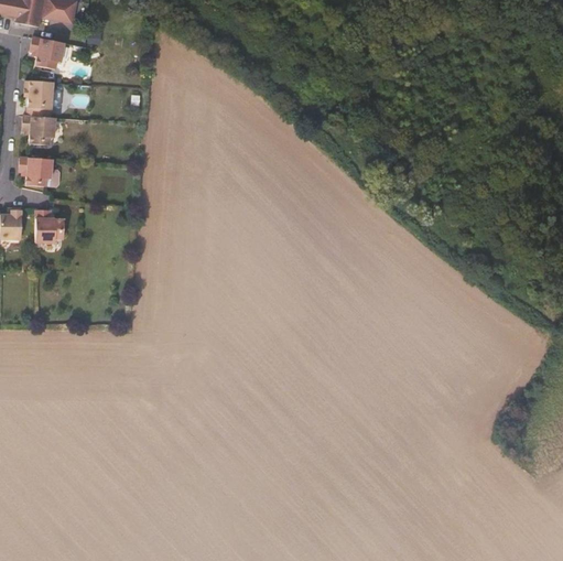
[(0,19),(38,25),(39,22),(71,27),(75,1),(69,0),(0,0),(0,19)]
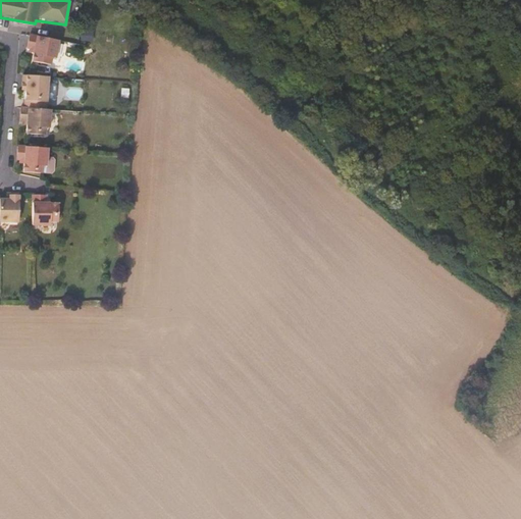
[(54,60),(58,41),(30,35),(27,48),(34,50),(32,62),(50,65),(51,60),(54,60)]
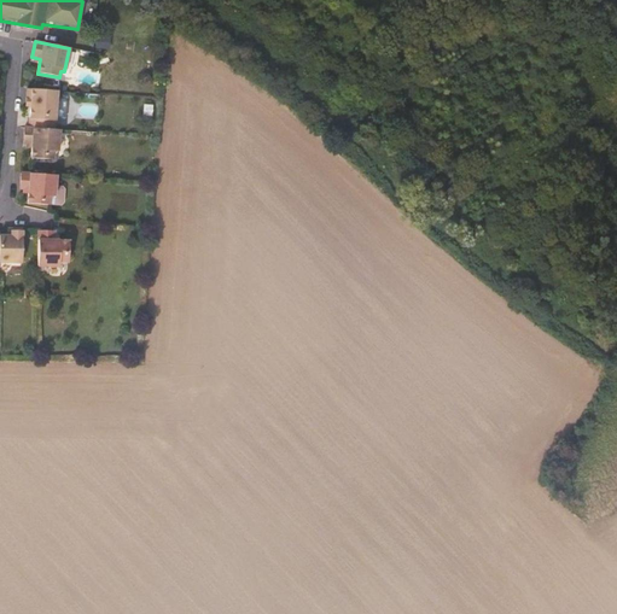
[(67,97),(58,97),(58,89),(27,87),(27,98),(30,98),(29,117),(30,127),(56,129),(57,117),(65,117),(67,115),(69,99),(67,97)]
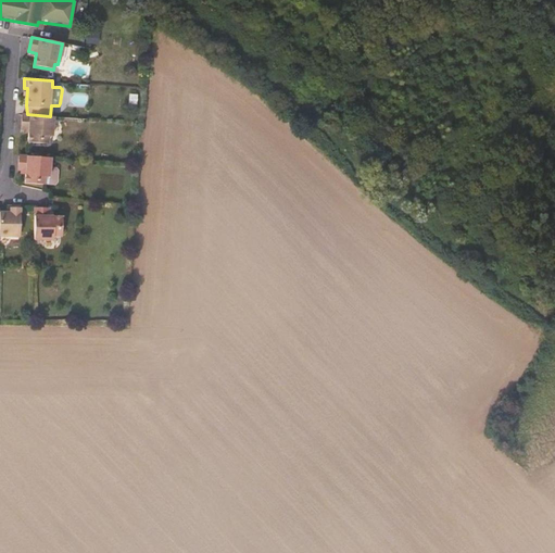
[(52,135),(54,116),(50,116),(27,114),(22,114),(21,127),(28,128),(28,142),(48,143),(48,135),(52,135)]
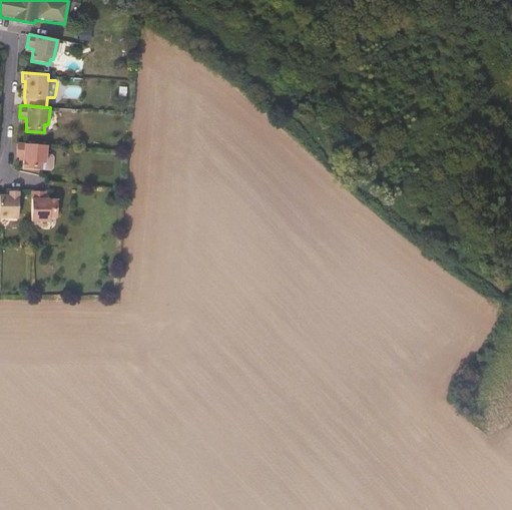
[(46,162),(48,144),(18,142),(18,155),(24,156),(24,168),(42,169),(42,162),(46,162)]
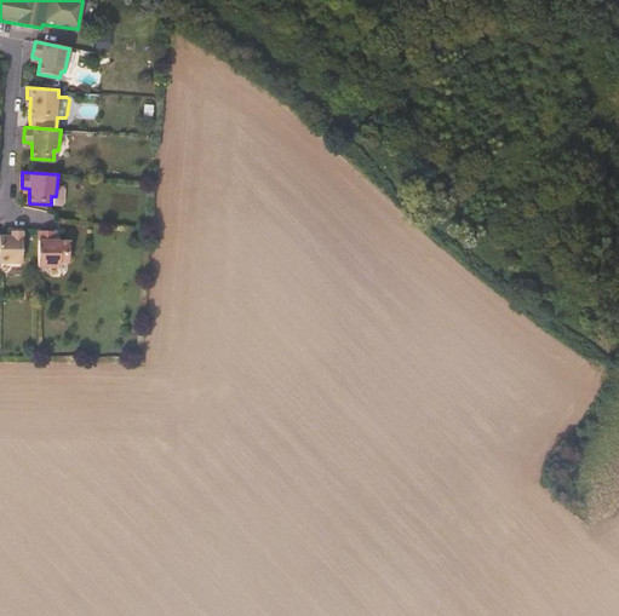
[(0,263),(24,264),(26,228),(13,228),(15,236),(0,236),(0,263)]
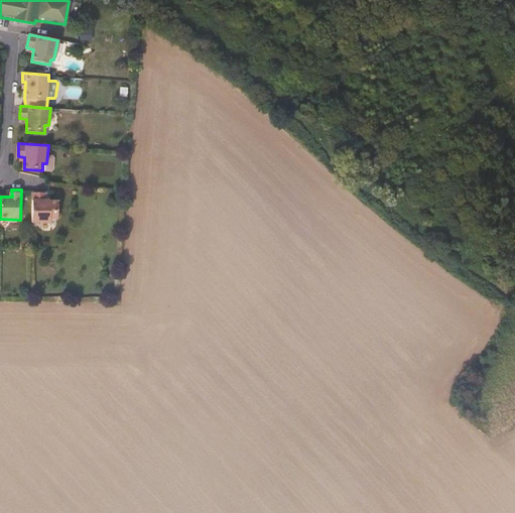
[(58,217),(58,198),(45,198),(45,193),(31,193),(30,223),(49,223),(49,217),(58,217)]
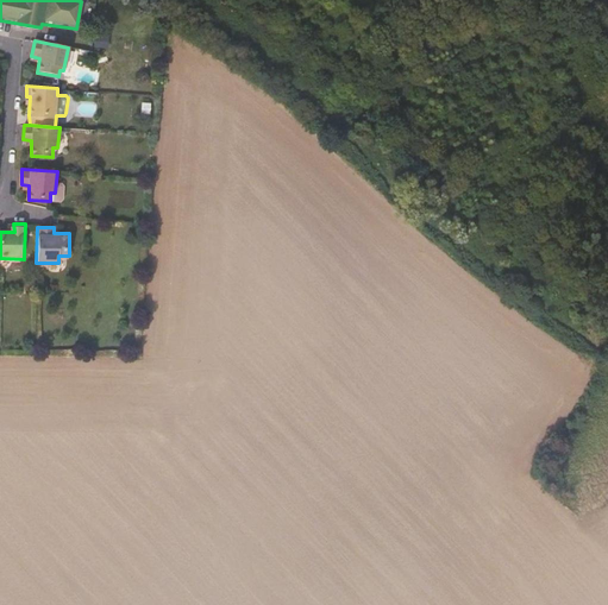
All buildings are outlined.
